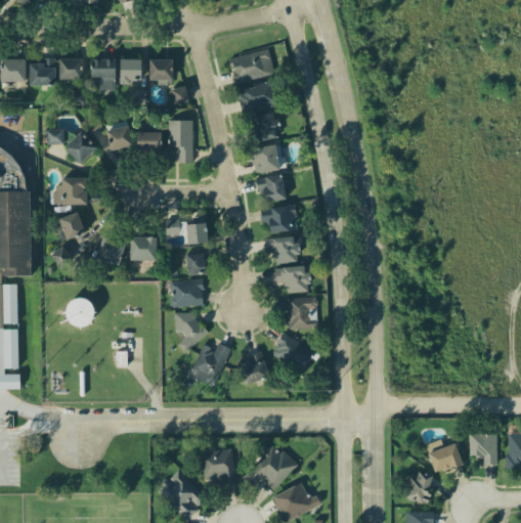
[(229,57),(277,45),(284,72),(235,84),(229,57)]
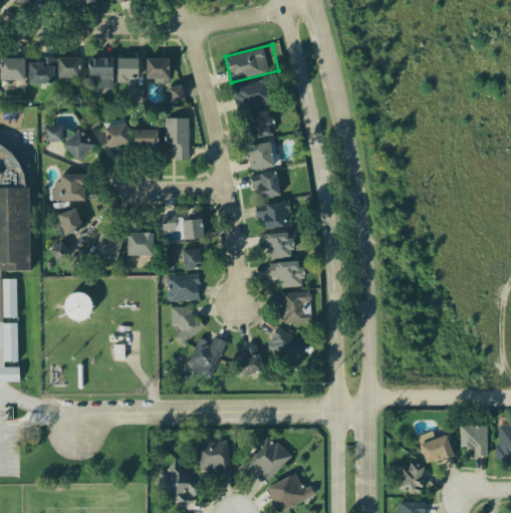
[(86,57),(110,57),(110,77),(87,78),(86,57)]
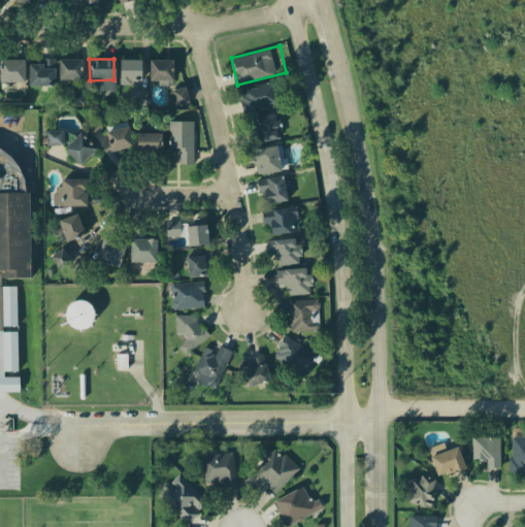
[(60,60),(81,60),(80,80),(60,80),(60,60)]
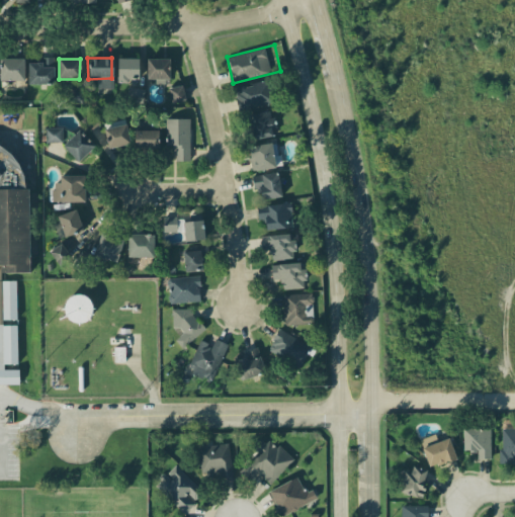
[(147,59),(168,59),(168,78),(146,78),(147,59)]
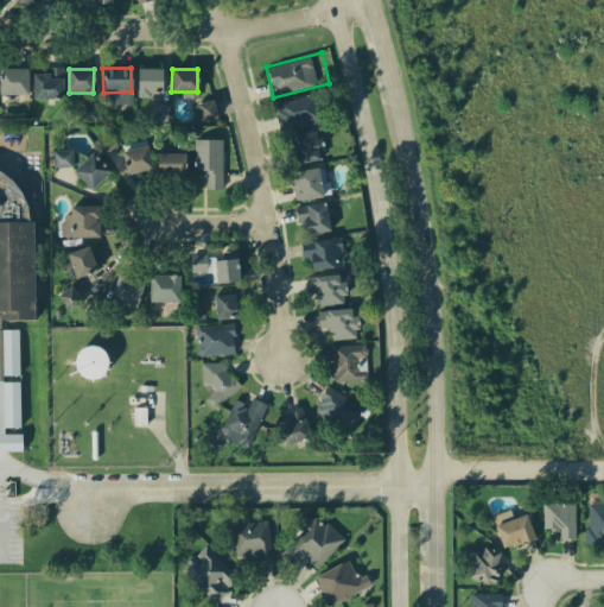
[(0,71),(27,71),(27,105),(0,103),(0,71)]
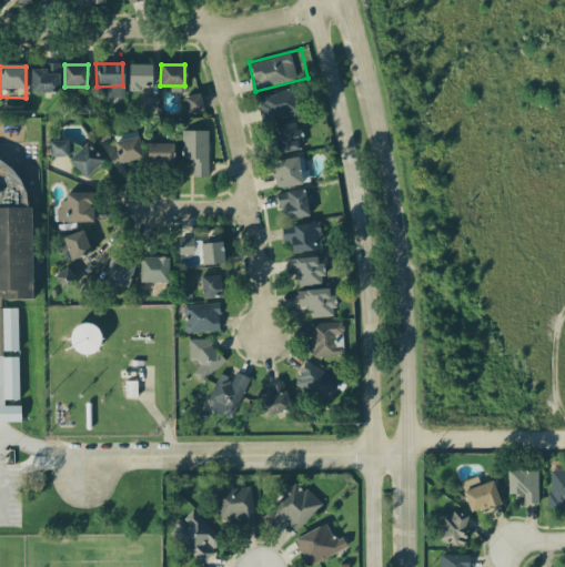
[(31,68),(57,67),(57,91),(32,91),(31,68)]
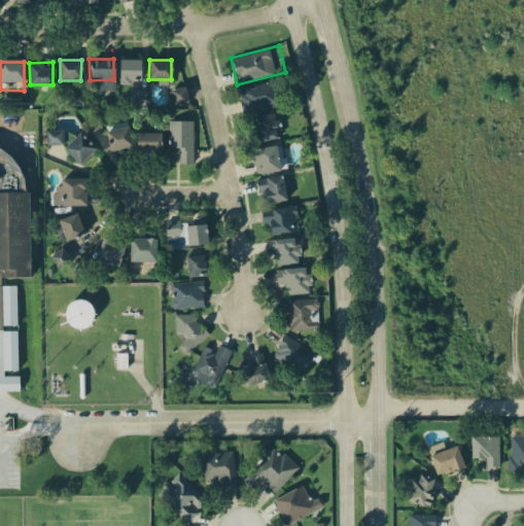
[(119,62),(140,62),(140,81),(119,81),(119,62)]
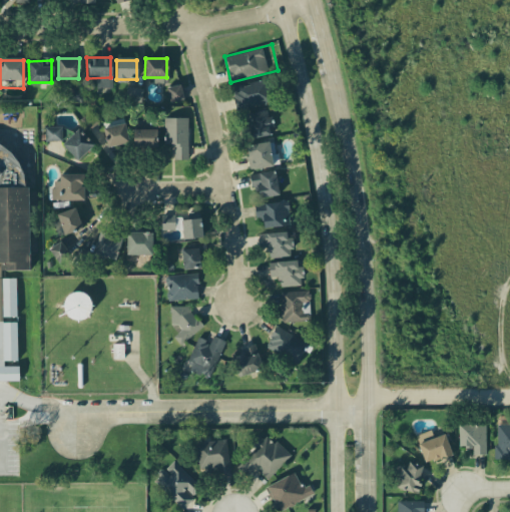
[(232,87),(265,79),(271,103),(238,111),(232,87)]
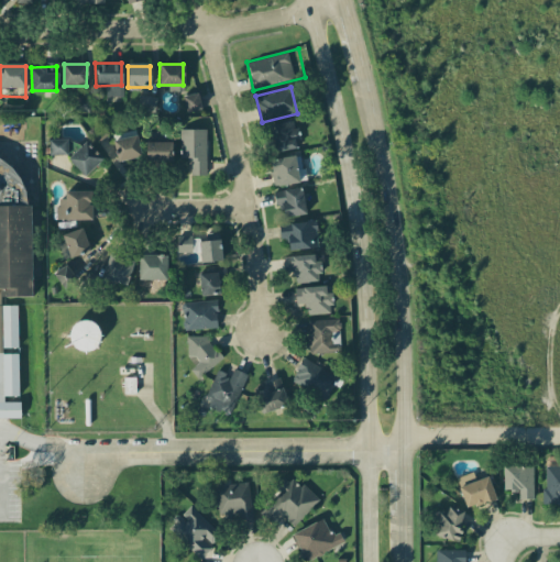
[(182,97),(195,91),(201,107),(188,112),(182,97)]
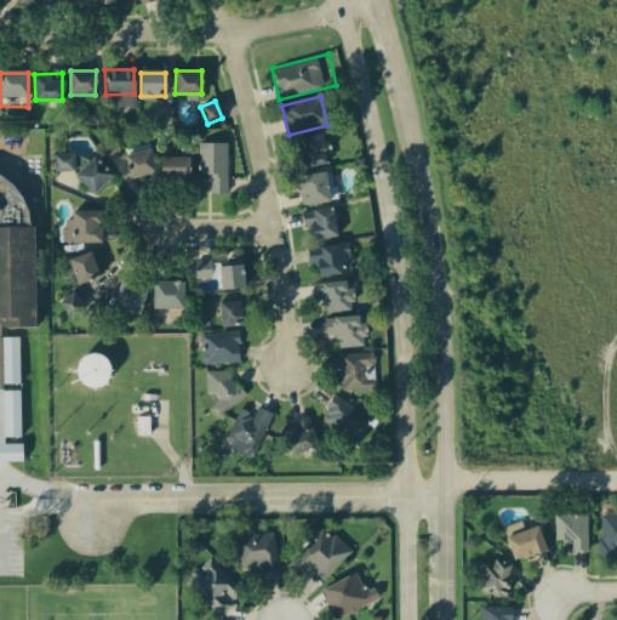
[(176,124),(177,108),(158,107),(156,121),(176,124)]
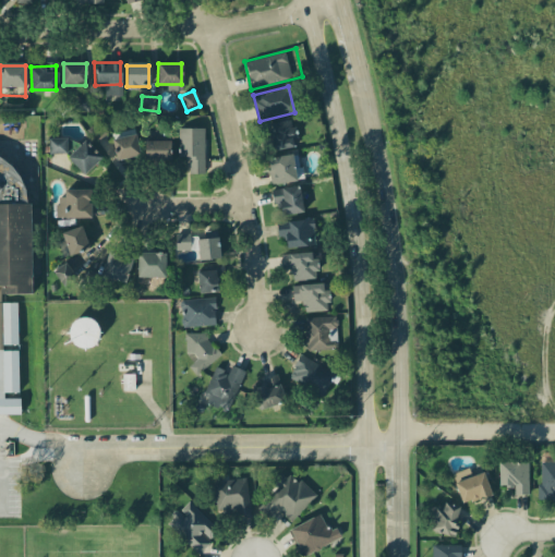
[(95,98),(81,97),(80,111),(93,112),(95,98)]
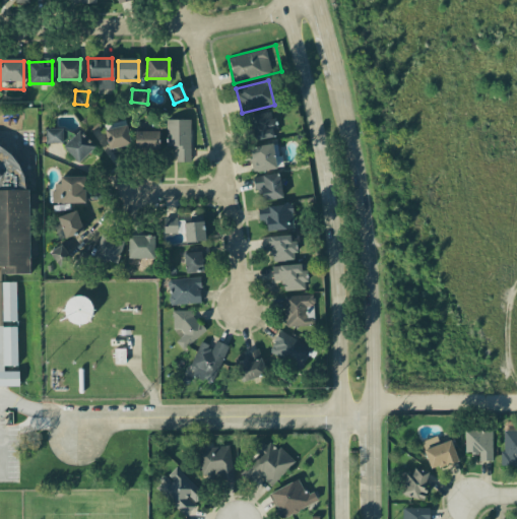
[(248,115),(270,112),(274,136),(252,140),(248,115)]
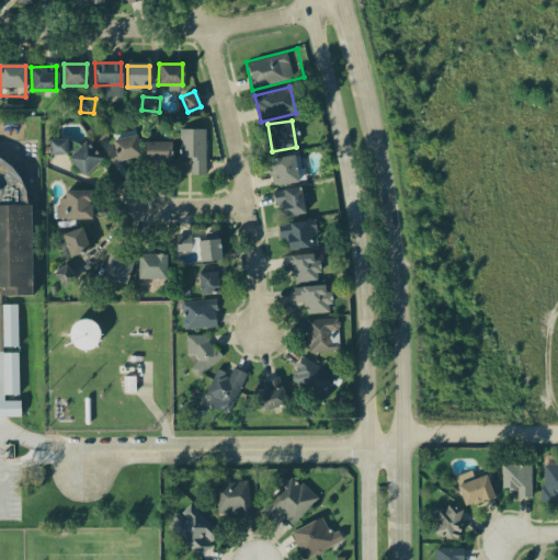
[(182,129),(206,130),(206,173),(182,173),(182,129)]
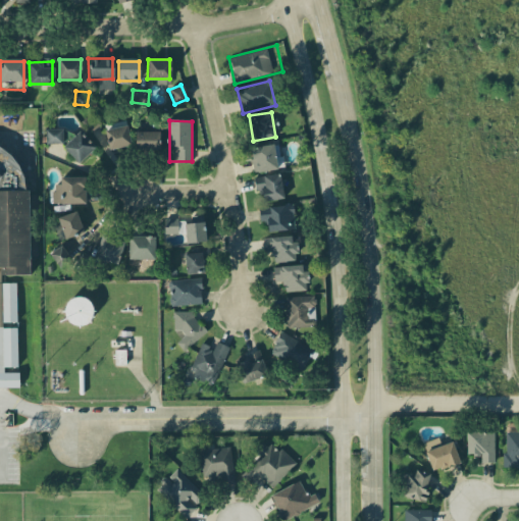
[(105,126),(123,122),(128,142),(109,147),(105,126)]
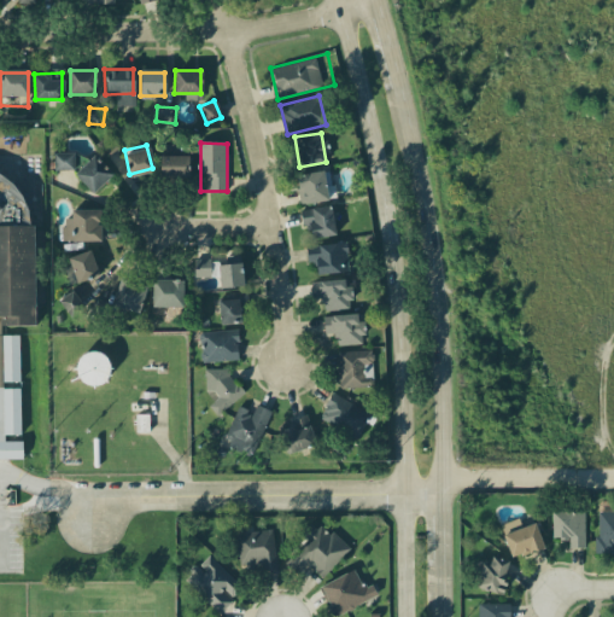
[(156,151),(189,152),(189,170),(156,169),(156,151)]
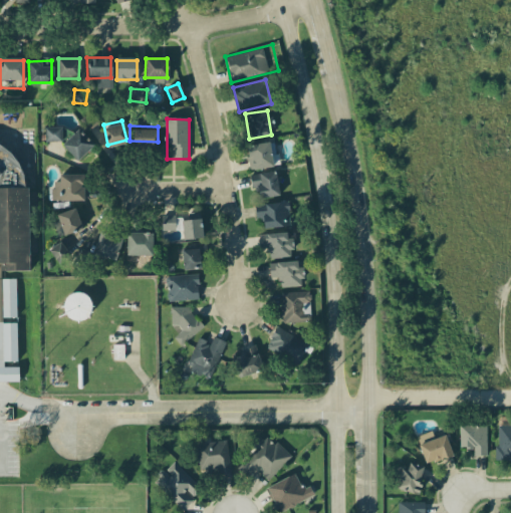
[(65,127),(48,129),(48,143),(65,143),(65,127)]
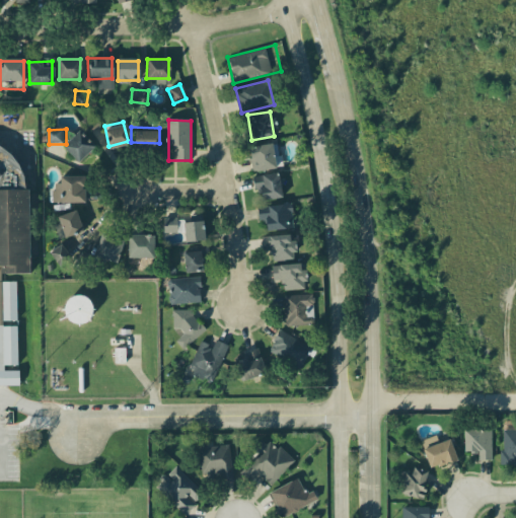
[(61,145),(76,131),(91,147),(76,161),(61,145)]
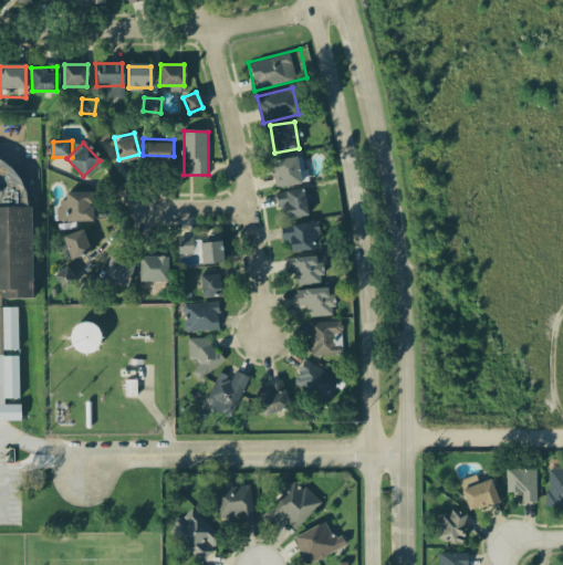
[(269,158),(300,154),(304,184),(273,188),(269,158)]
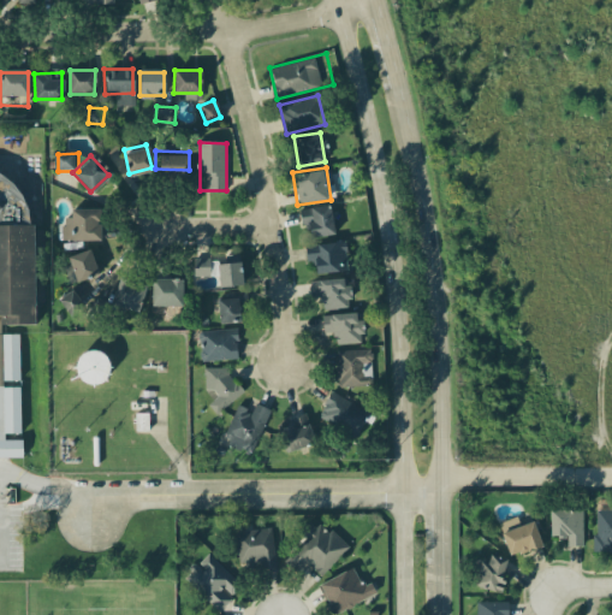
[(0,172),(4,175),(16,184),(27,197),(31,210),(35,226),(39,226),(40,326),(6,326),(6,318),(0,318),(0,172)]
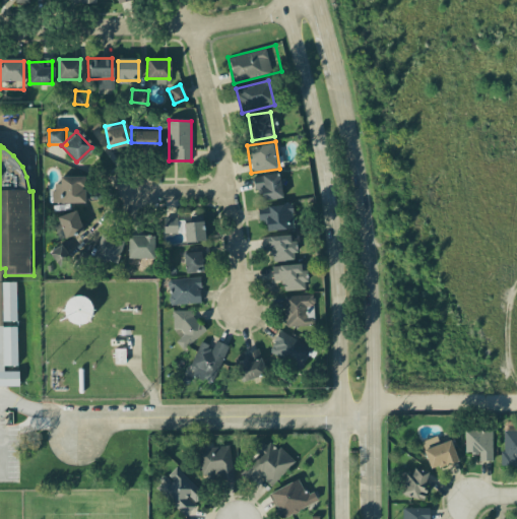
[(250,177),(276,174),(280,199),(254,203),(250,177)]
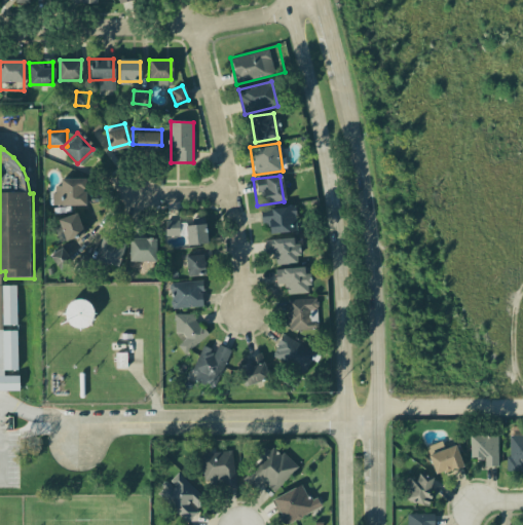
[(60,180),(84,179),(85,201),(61,202),(60,180)]
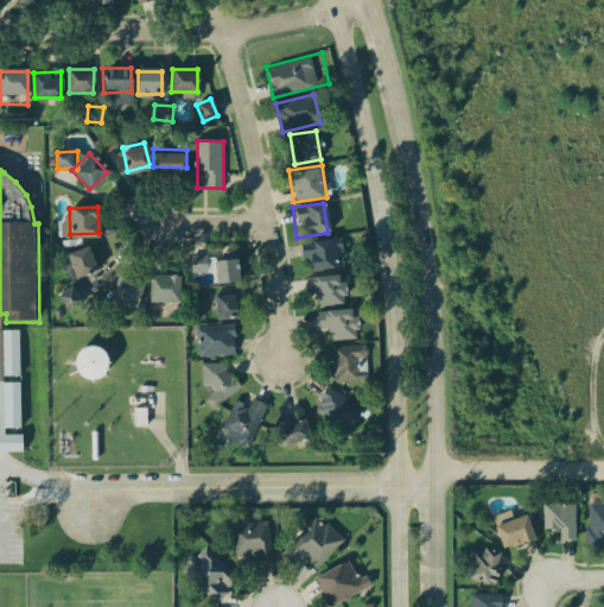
[(306,241),(337,239),(339,267),(309,269),(306,241)]
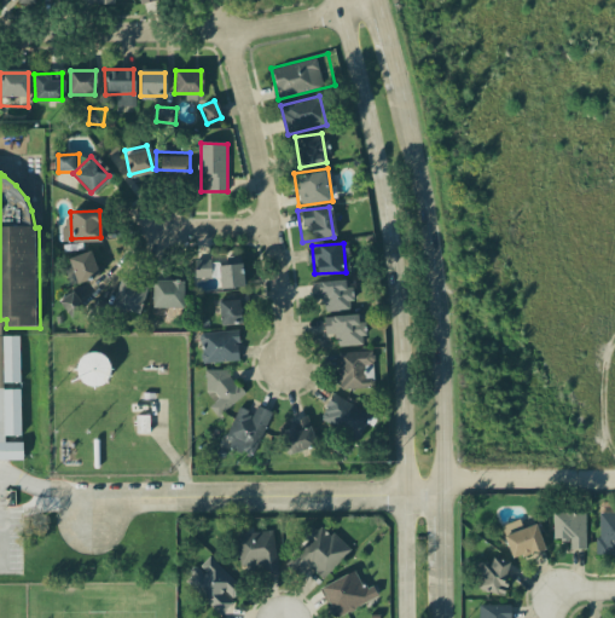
[(104,278),(96,252),(73,259),(80,286),(104,278)]
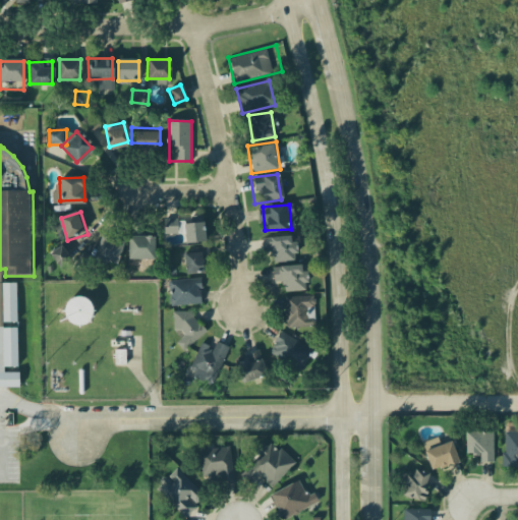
[(164,220),(179,218),(181,234),(166,236),(164,220)]
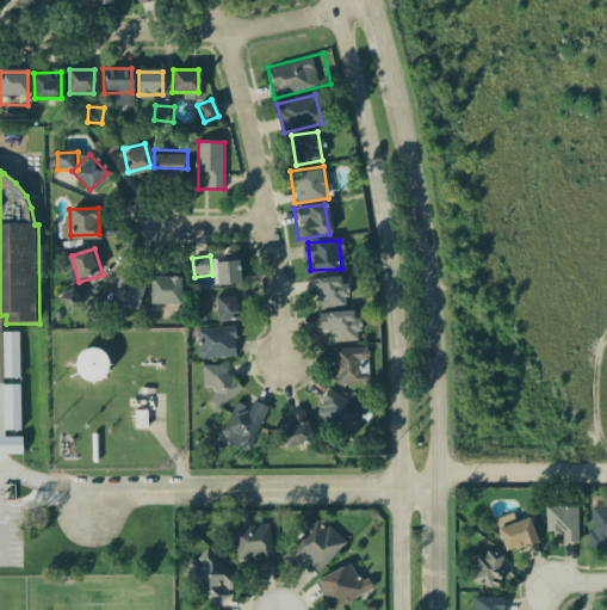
[(214,259),(235,257),(239,282),(217,284),(214,259)]
